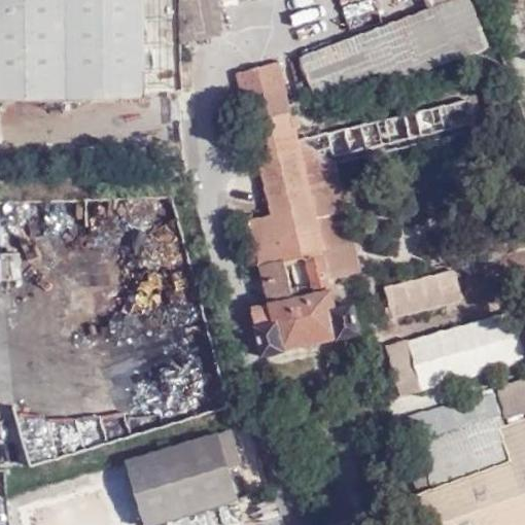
[(0,0),(0,102),(147,100),(145,0),(0,0)]
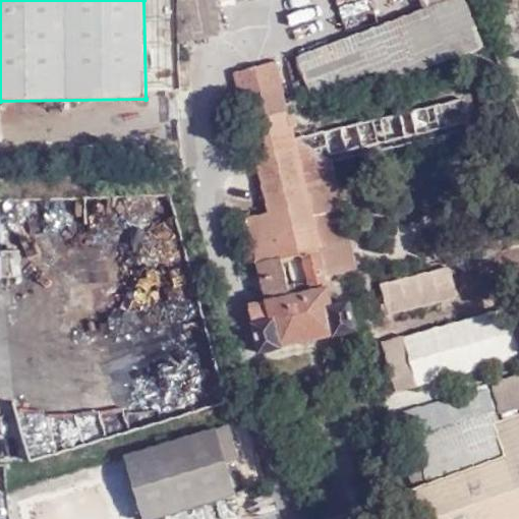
[(176,0),(177,41),(221,35),(215,0),(176,0)]
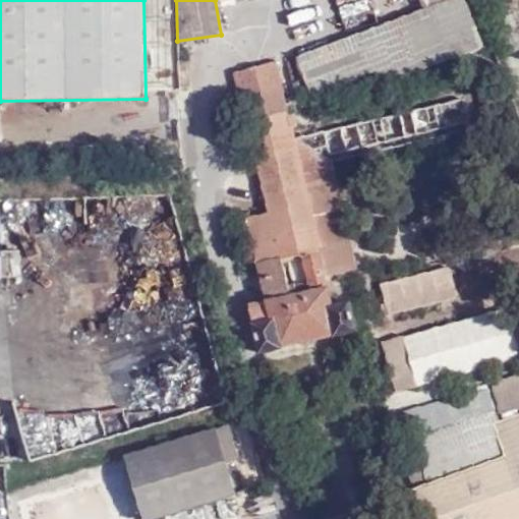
[(299,58),(303,69),(359,49),(357,43),(467,6),(465,0),(420,0),(424,12),(299,58)]
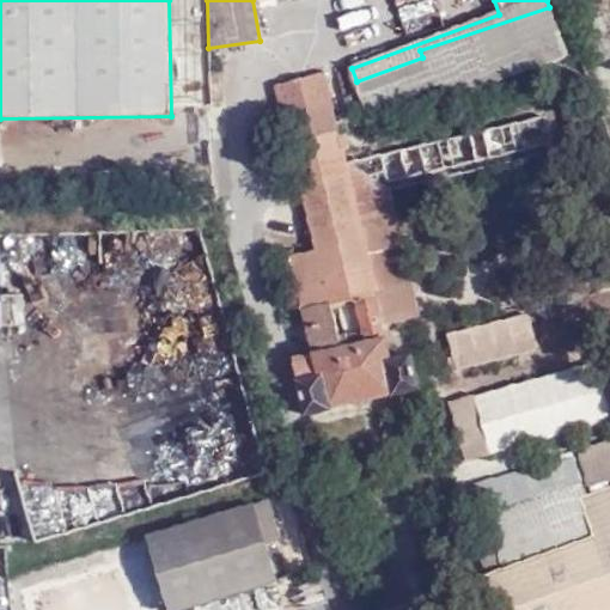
[(567,52),(549,7),(420,50),(422,58),(357,81),(366,111),(432,90),(435,97),(567,52)]
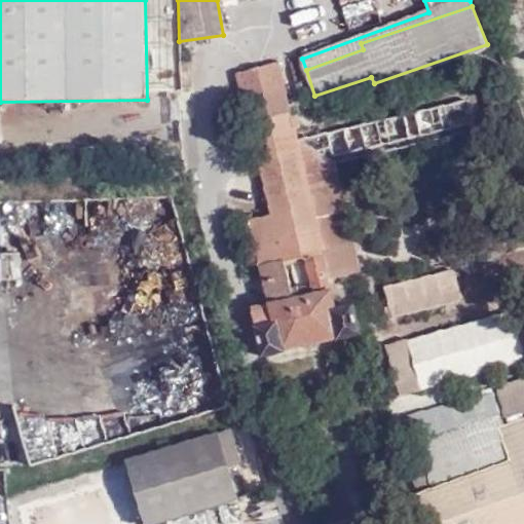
[(425,137),(474,125),(469,102),(297,138),(279,62),(237,71),(269,217),(249,220),(265,305),(250,308),(262,358),(283,352),(283,347),(340,335),(340,338),(358,335),(352,307),(335,309),(328,277),(322,249),(344,242),(325,150),(333,149),(334,156),(411,139),(416,131),(425,137)]
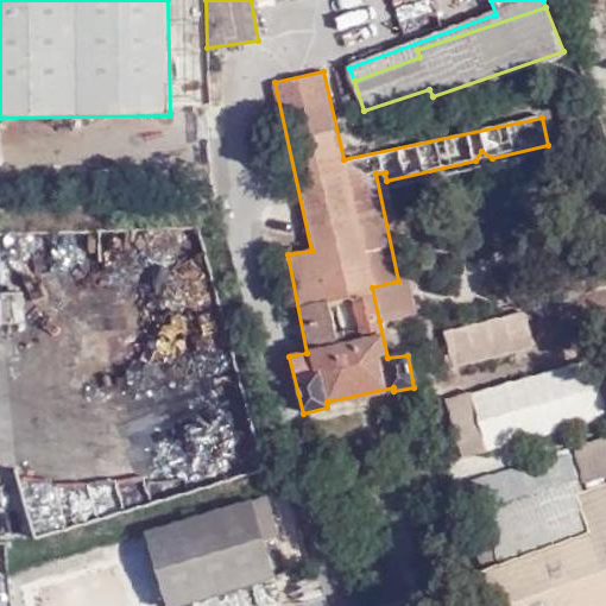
[(376,174),(398,281),(409,277),(390,189),(550,156),(548,145),(492,158),(475,161),(386,181),(385,172),(376,174)]
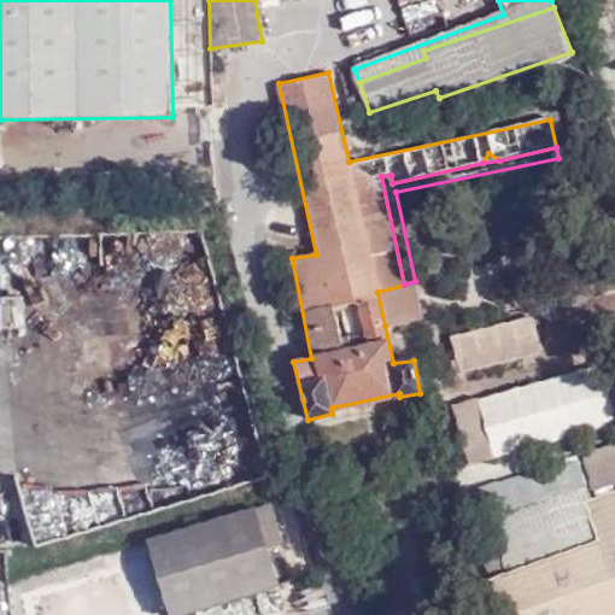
[(415,281),(404,285),(378,292),(385,326),(421,317),(415,281)]
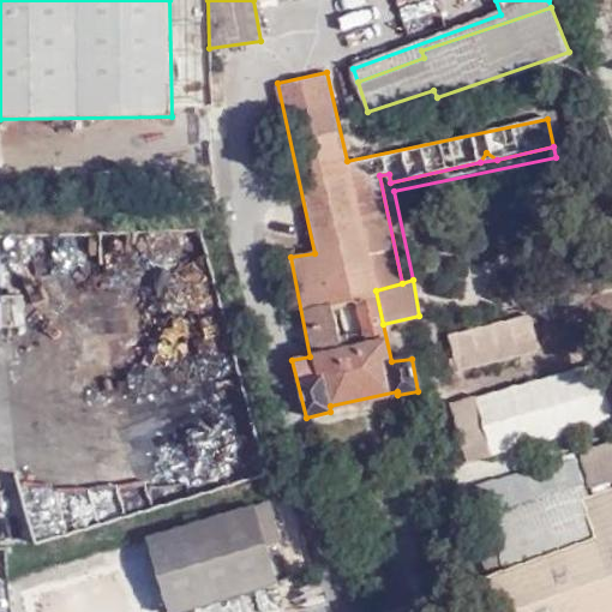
[(7,291),(7,322),(27,322),(27,291),(7,291)]
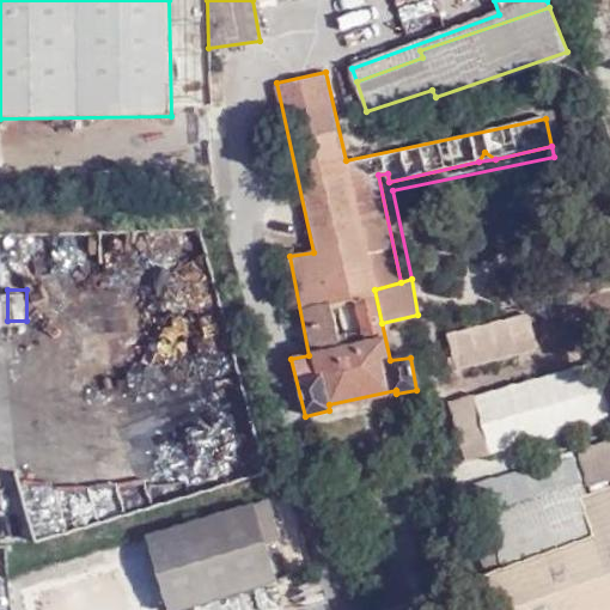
[(446,327),(456,366),(542,346),(532,306),(446,327)]
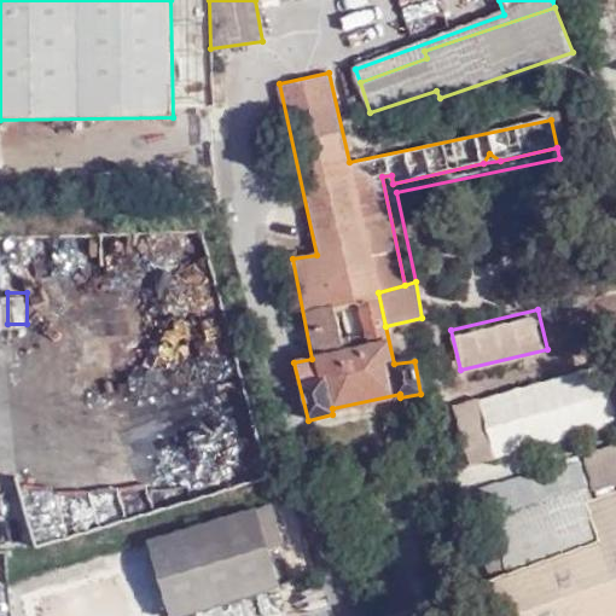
[(468,455),(615,423),(615,402),(608,364),(455,396),(468,455)]
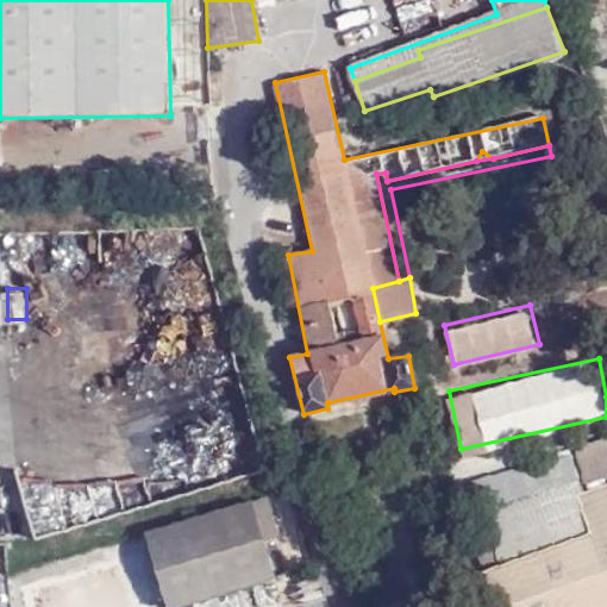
[(462,456),(467,479),(505,470),(500,448),(462,456)]
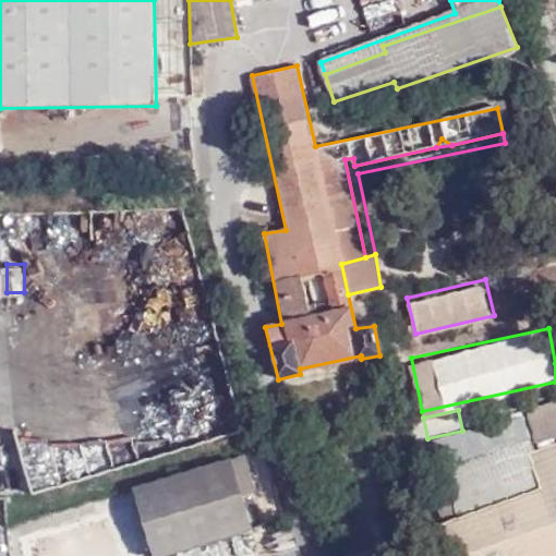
[(440,478),(515,450),(506,426),(430,446),(440,478)]
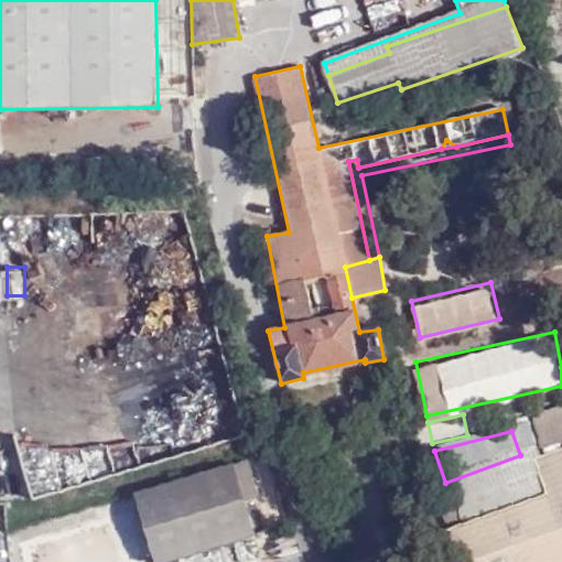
[(561,453),(525,467),(520,455),(445,483),(454,507),(439,512),(447,536),(441,540),(449,561),(561,561),(561,453)]
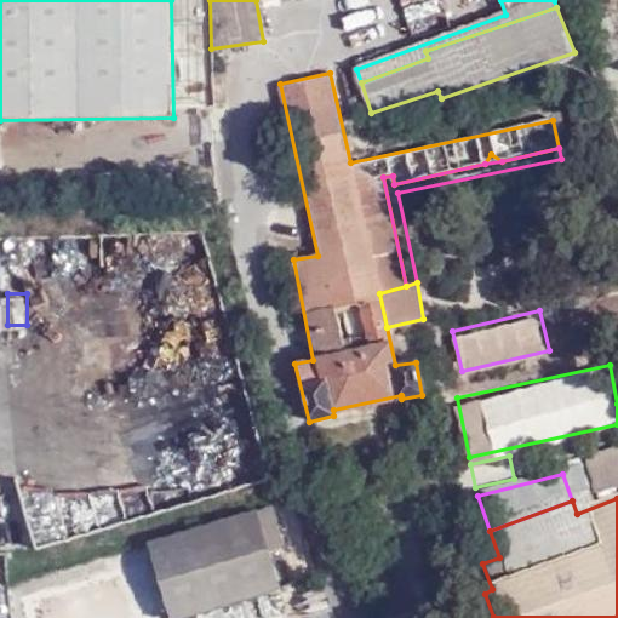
[(264,503),(246,509),(259,548),(276,542),(264,503)]
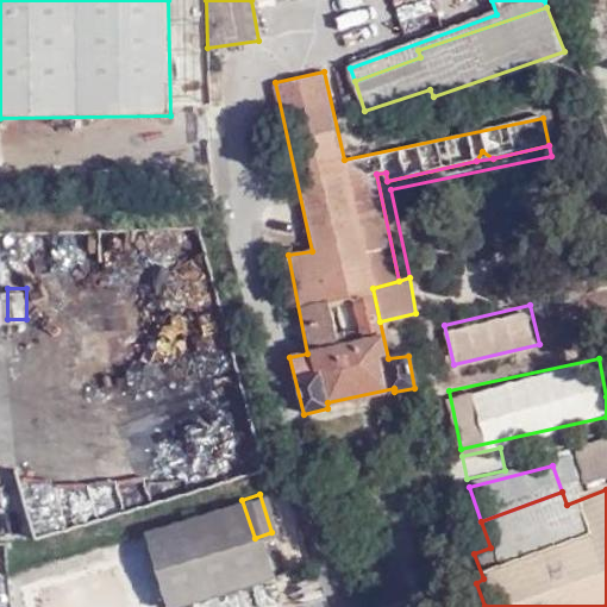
[(267,574),(255,538),(242,500),(141,532),(164,605),(267,574)]
